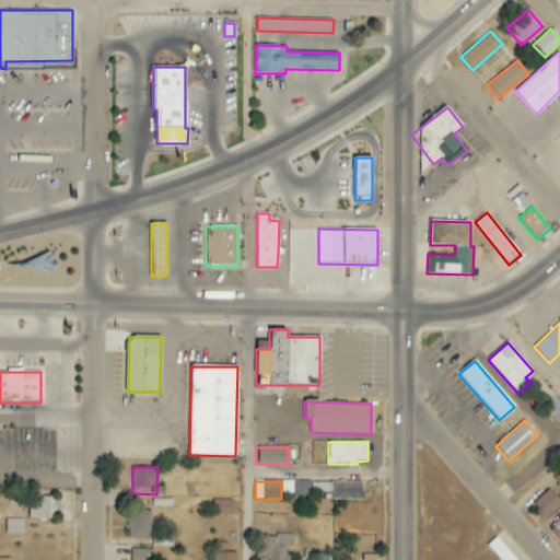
[(331,493),(331,481),(282,482),(282,493),(294,493),(295,500),(313,499),(313,494),(331,493)]
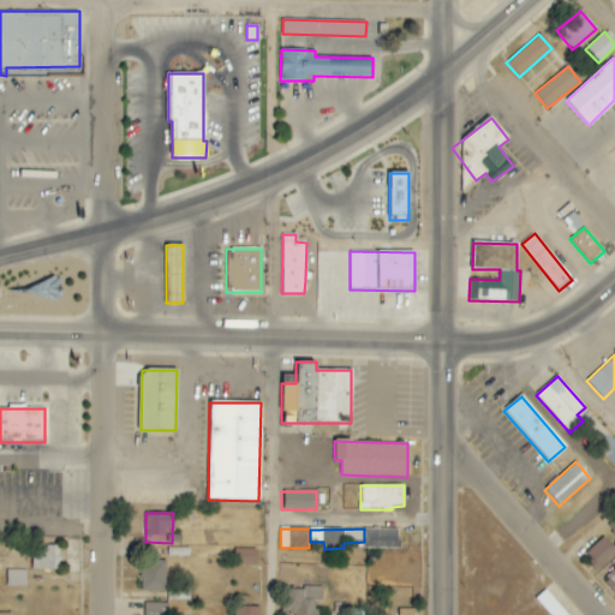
[(399,549),(399,529),(364,529),(364,548),(399,549)]
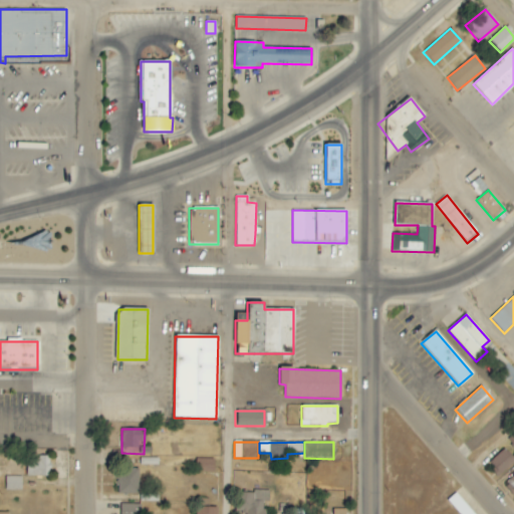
[(513,463),(513,459),(504,449),(487,465),(499,477),(513,463)]
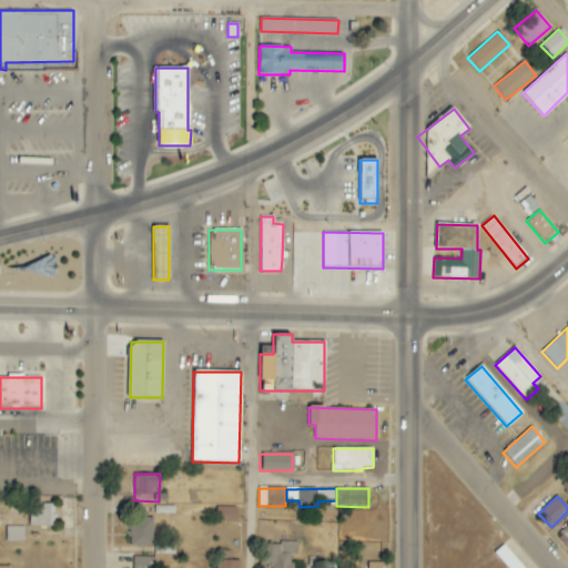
[(29,527),(54,527),(54,506),(29,506),(29,527)]
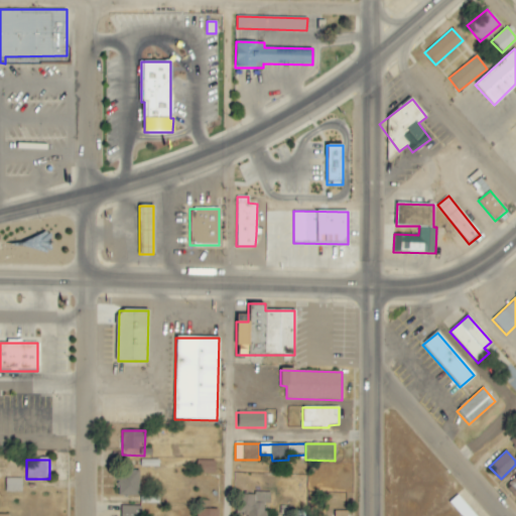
[(215,461),(197,461),(197,475),(215,474),(215,461)]
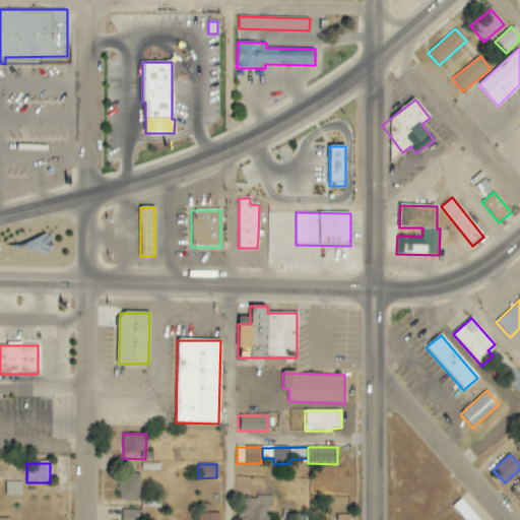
[(140,475),(120,475),(119,500),(140,500),(140,475)]
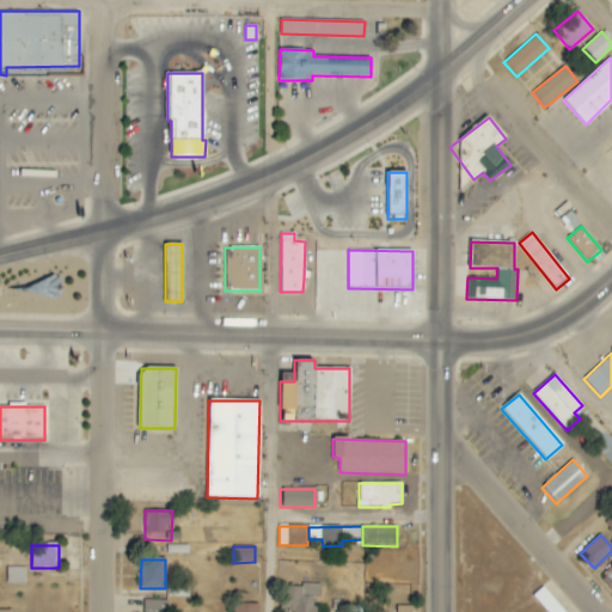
[(611,588),(611,565),(599,573),(609,591),(611,588)]
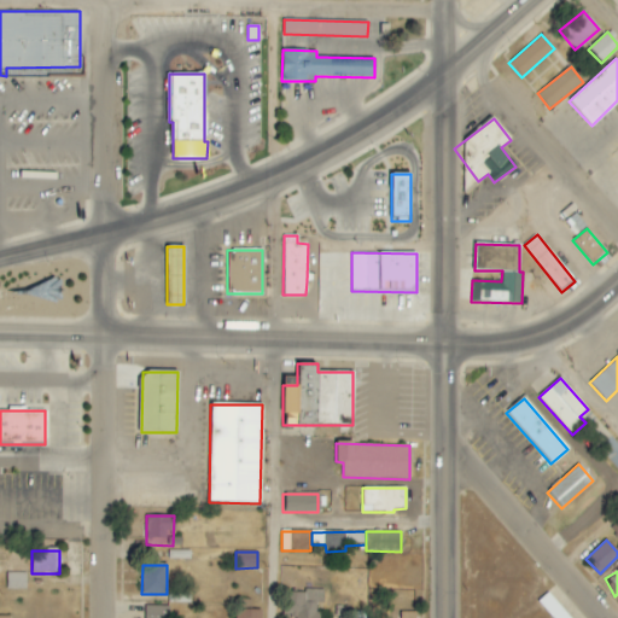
[(6,590),(25,590),(27,573),(7,573),(6,590)]
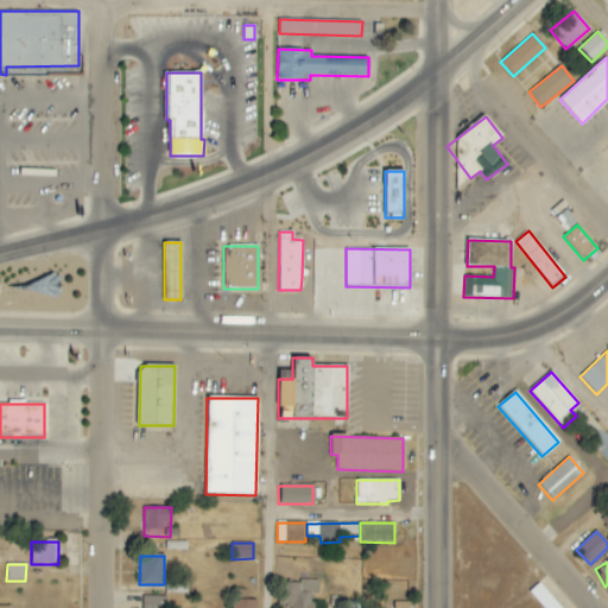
[(318,582),(287,581),(285,607),(312,607),(314,594),(318,594),(318,582)]
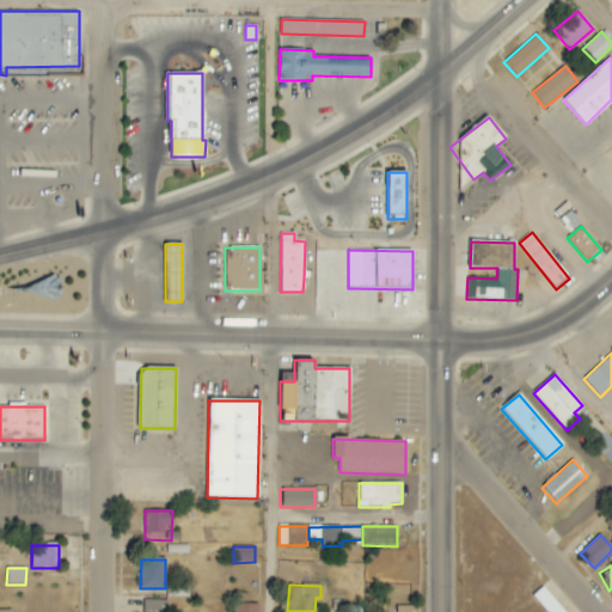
[(545,611),(563,611),(543,587),(532,597),(545,611)]
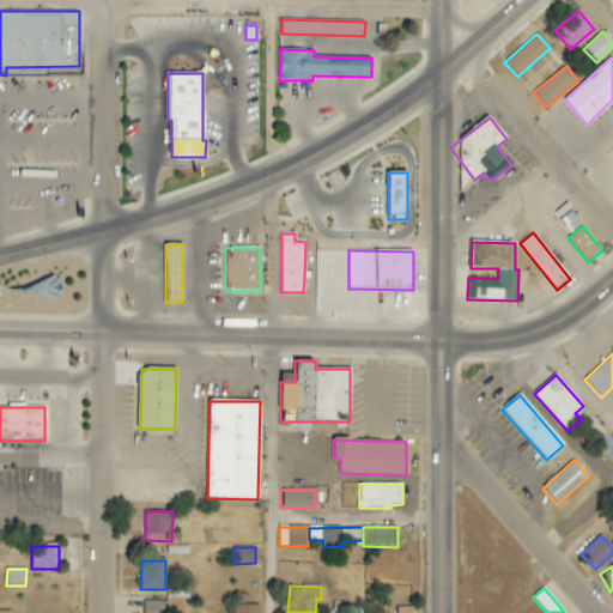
[(168,612),(168,601),(145,601),(144,612),(168,612)]
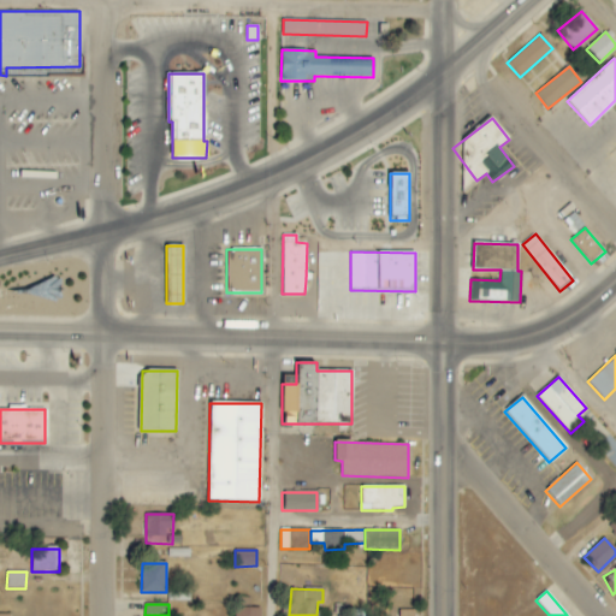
All buildings are outlined.
